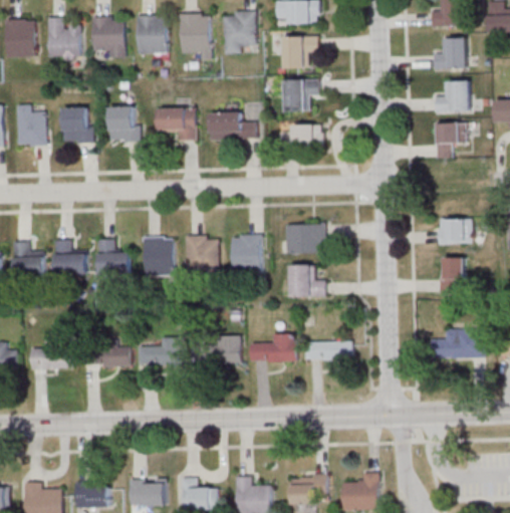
[(319,0),(276,0),(277,19),(286,19),(286,23),(319,23),(319,0)]
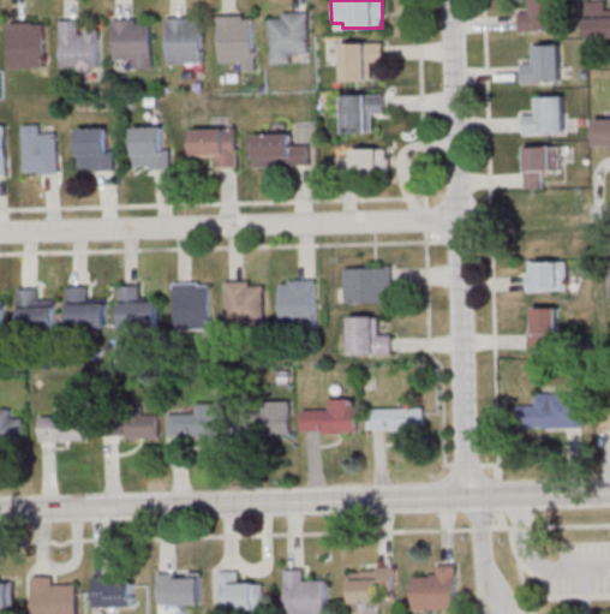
[(556,31),(555,0),(527,0),(527,11),(516,11),(516,31),(556,31)]
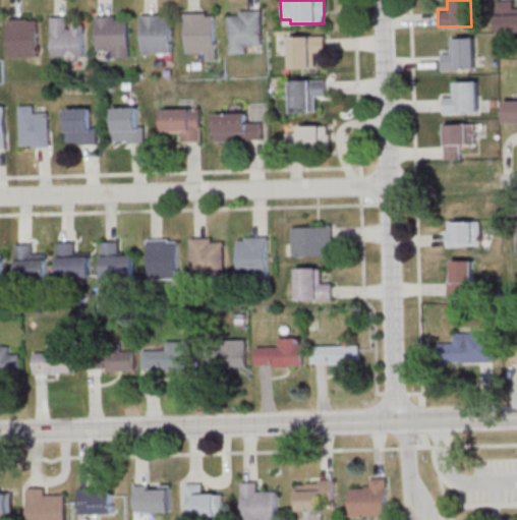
[(516,8),(516,9),(516,2),(495,2),(495,33),(516,33),(516,8)]
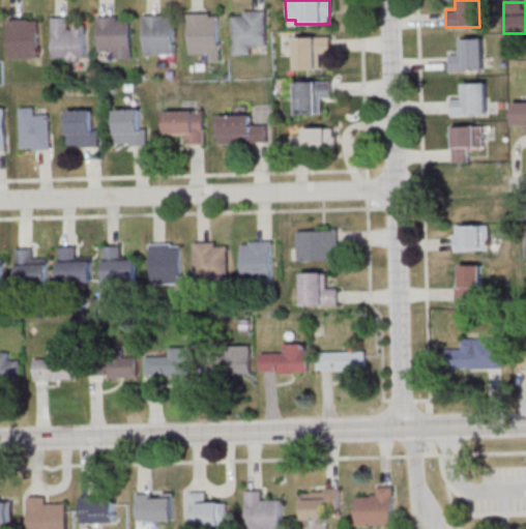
[(262,12),(262,48),(244,48),(245,55),(230,56),(229,18),(242,18),(242,13),(262,12)]
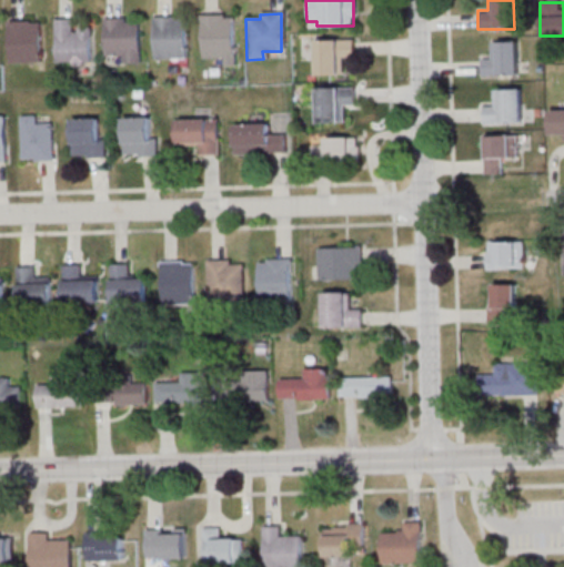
[(150,19),(151,60),(183,60),(182,20),(173,20),(173,18),(150,19)]
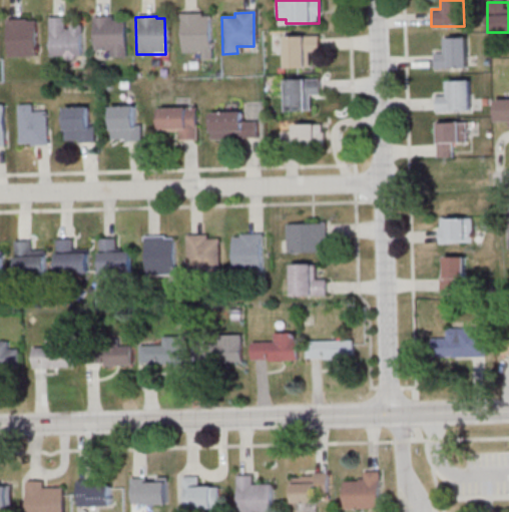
[(179,16),(180,54),(208,53),(207,18),(200,18),(200,16),(179,16)]
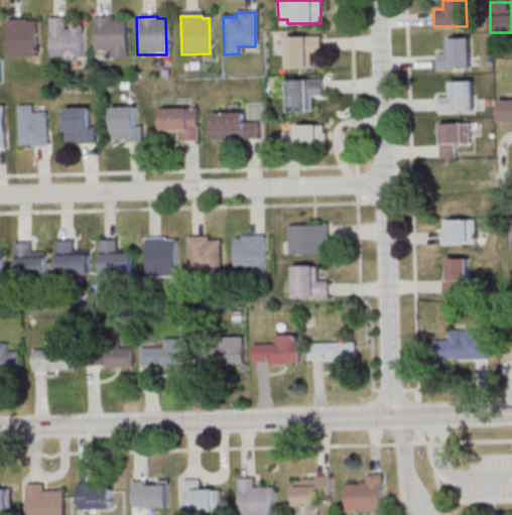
[(92,18),(93,51),(110,51),(110,58),(124,58),(123,21),(111,21),(111,17),(92,18)]
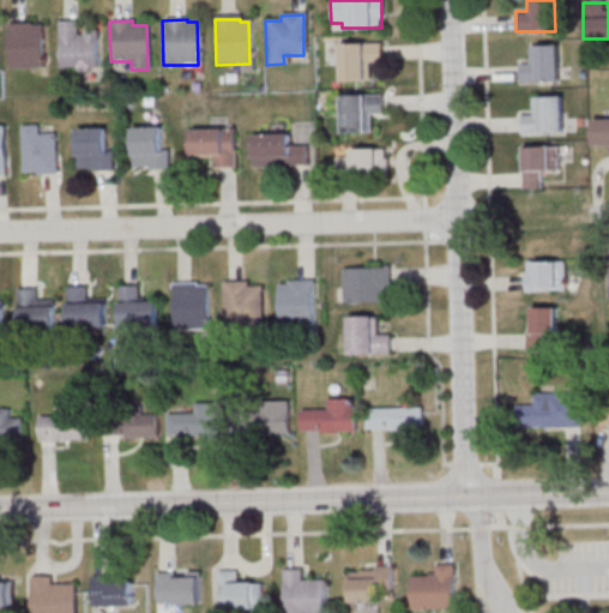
[(42,68),(42,23),(8,23),(8,68),(42,68)]
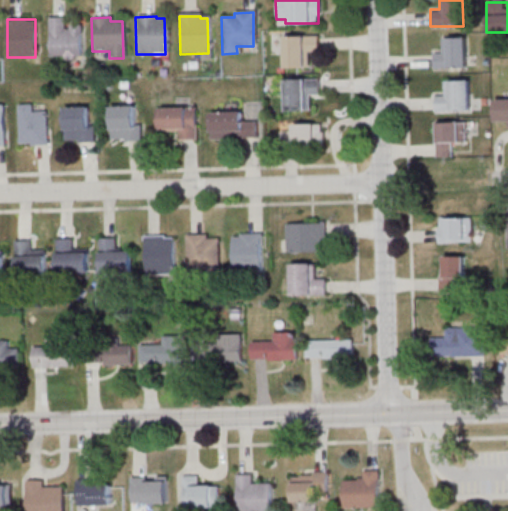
[(46,20),(47,57),(77,56),(77,30),(62,30),(61,20),(46,20)]
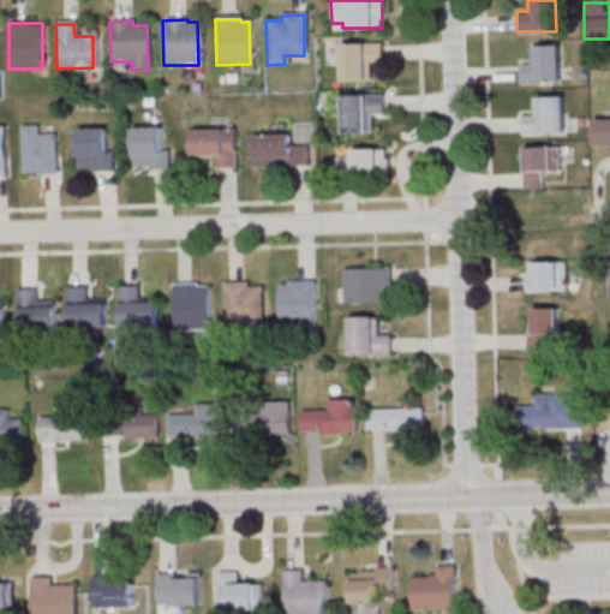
[(380,69),(380,43),(339,43),(339,82),(368,82),(368,69),(380,69)]
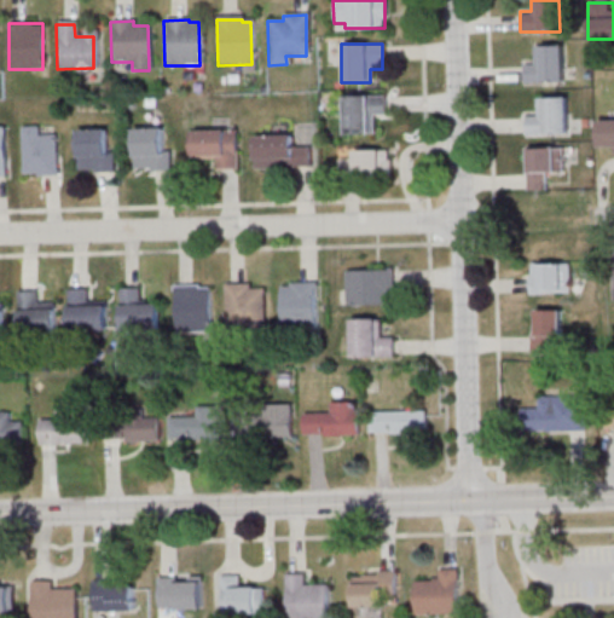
[(521,61),(521,82),(561,82),(561,46),(533,46),(533,61),(521,61)]
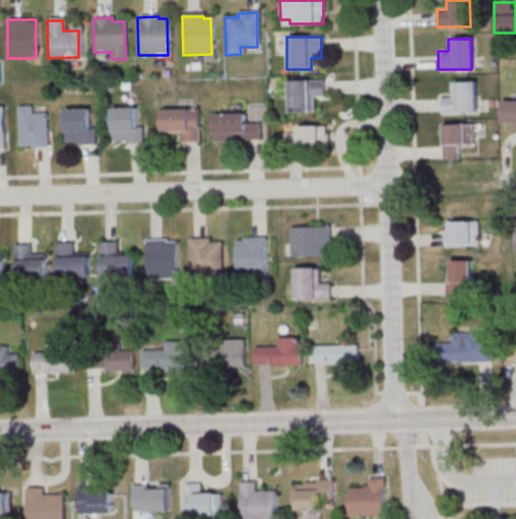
[(323,102),(323,80),(287,80),(287,113),(312,113),(312,102),(323,102)]
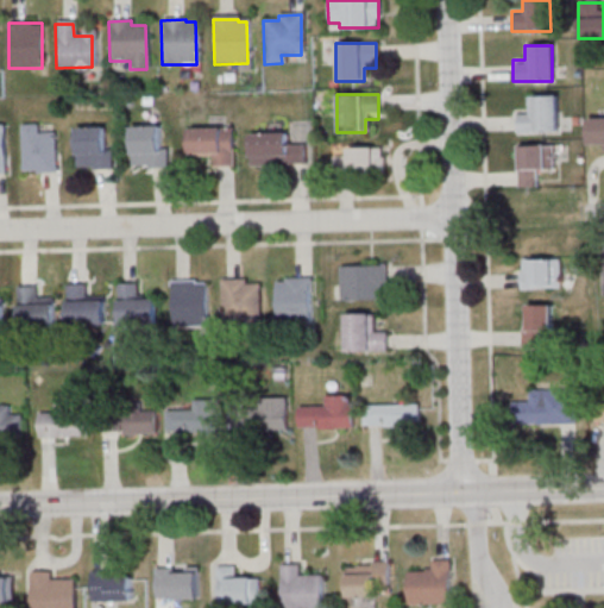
[(557,132),(557,96),(528,96),(528,110),(515,110),(515,133),(557,132)]
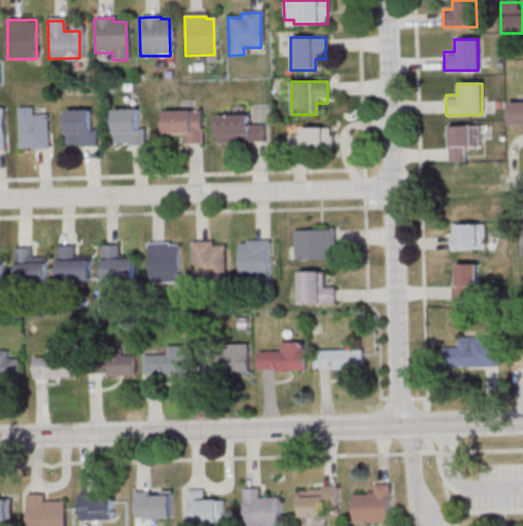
[(522,102),(509,102),(509,128),(522,128),(522,134),(522,133),(522,102)]
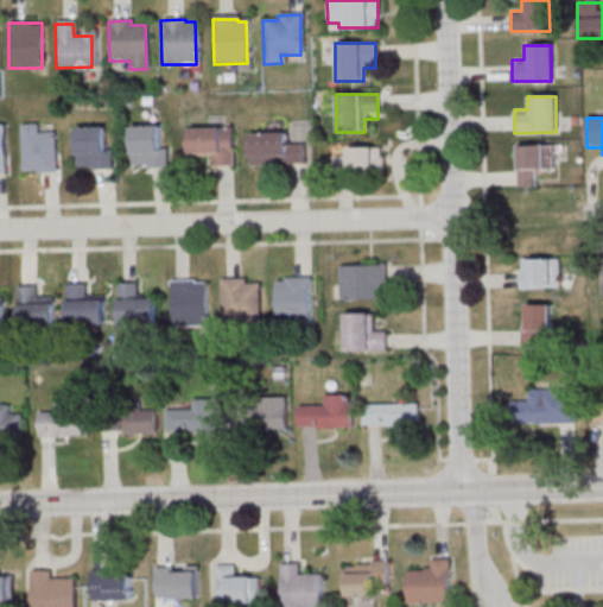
[(19,125),(36,125),(37,134),(54,133),(55,174),(35,175),(35,171),(21,171),(19,125)]
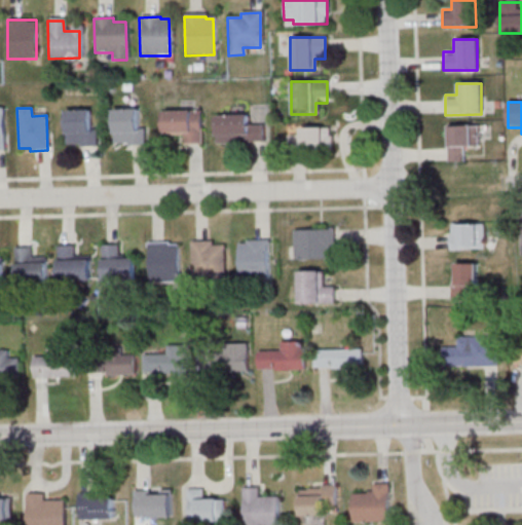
[(64,112),(88,111),(88,127),(95,127),(96,147),(79,148),(79,145),(65,145),(64,112)]
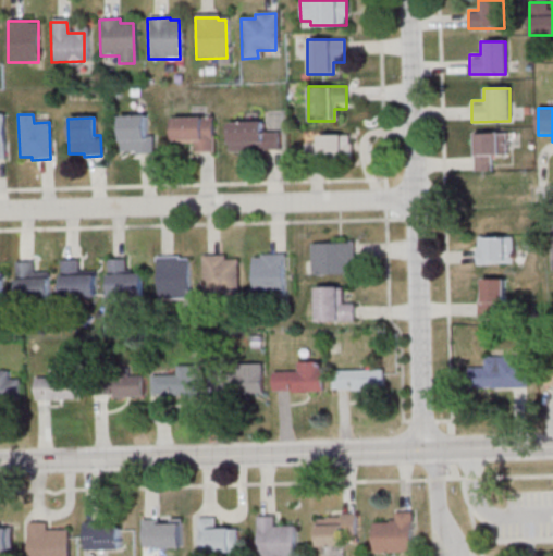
[(118,118),(144,118),(144,134),(150,134),(151,156),(134,156),(134,152),(119,152),(118,118)]
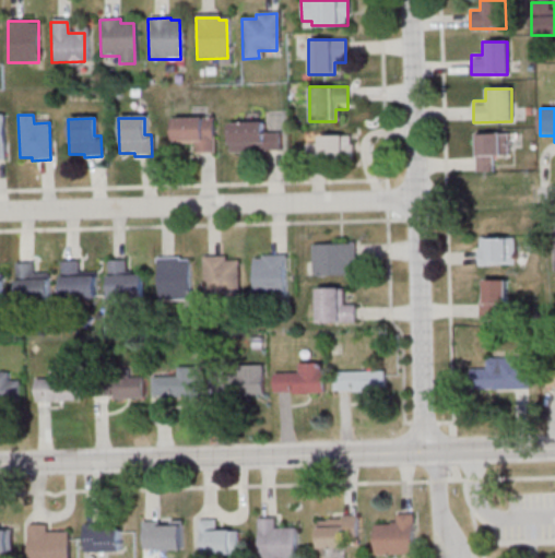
[(213,118),(170,118),(170,141),(191,141),(191,153),(213,153),(213,118)]
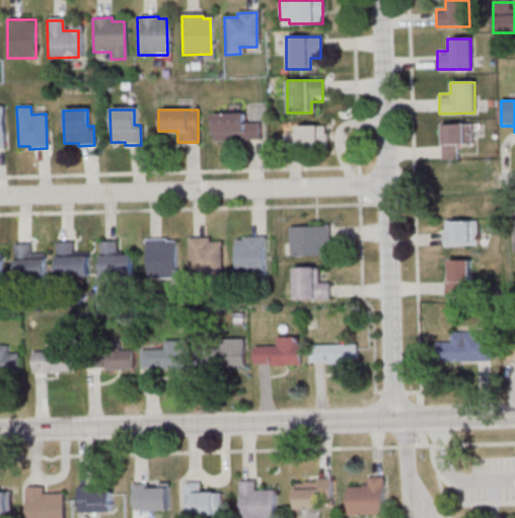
[(259,140),(259,124),(247,124),(247,114),(213,114),(213,140),(259,140)]
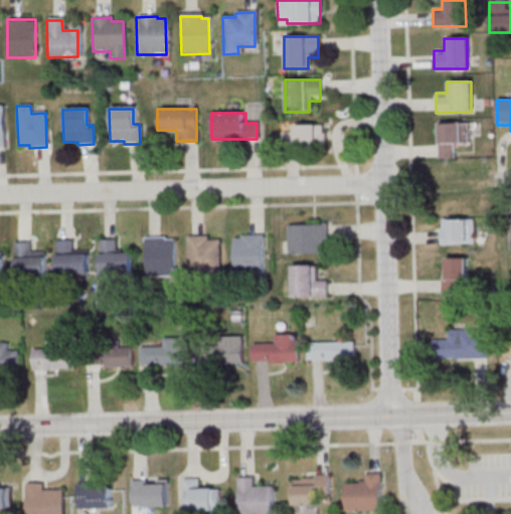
[(437,124),(437,158),(454,158),(454,145),(466,145),(466,124),(437,124)]
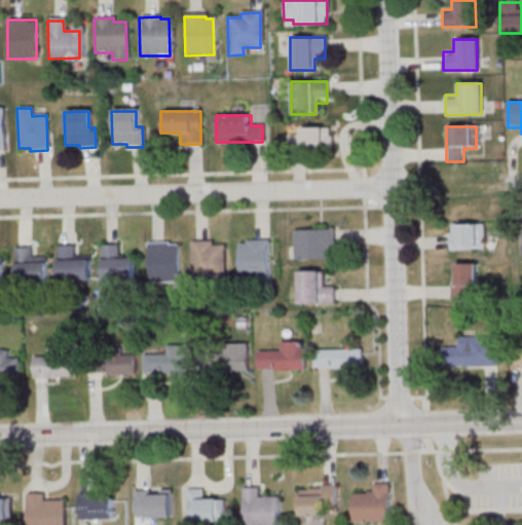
[(332,127),(299,127),(299,138),(289,138),(289,149),(332,149),(332,127)]
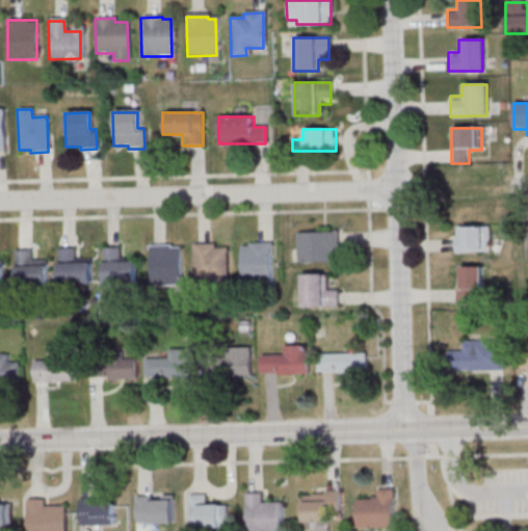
[(453,253),(490,253),(490,227),(453,227),(453,253)]
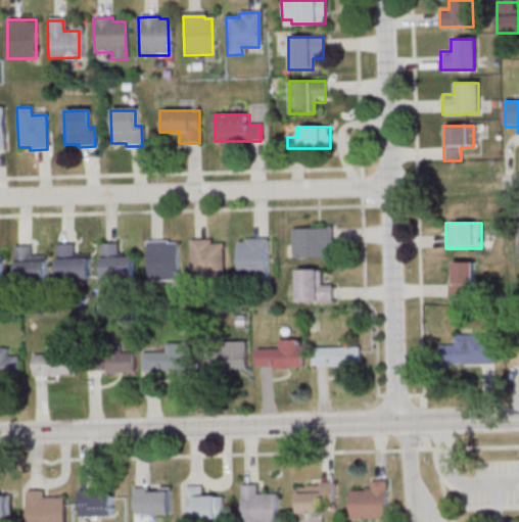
[(291,257),(330,257),(330,228),(291,228),(291,257)]
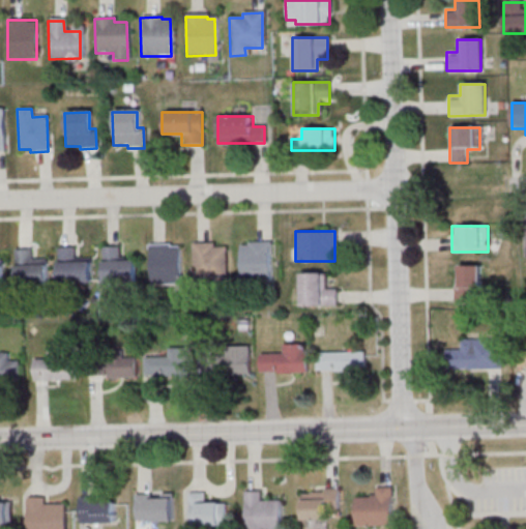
[(269,241),(240,241),(240,281),(269,281),(269,241)]
